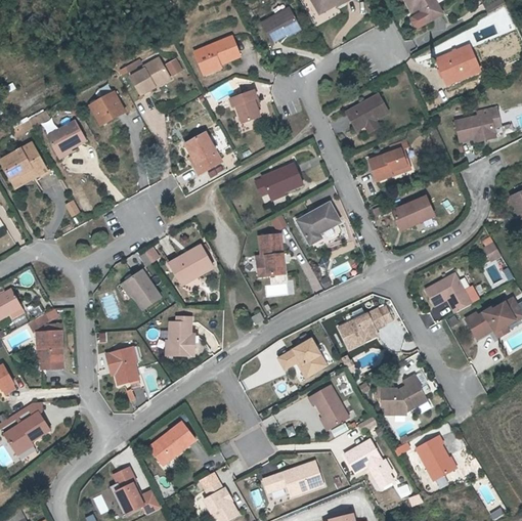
[(339,2),(341,6),(341,7),(354,0),(315,0),(321,11),(339,2)]
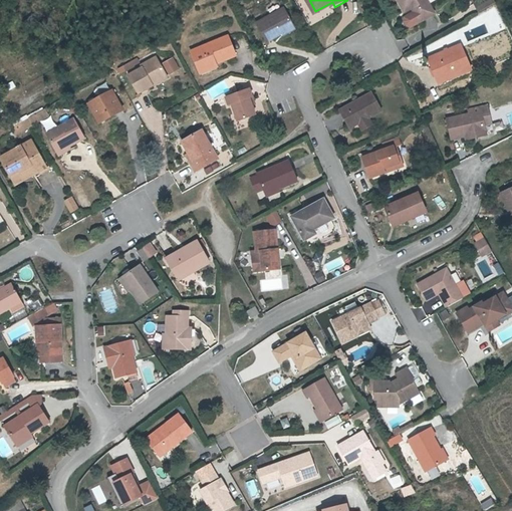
[(402,0),(409,12),(417,8),(424,22),(439,14),(432,0),(402,0)]
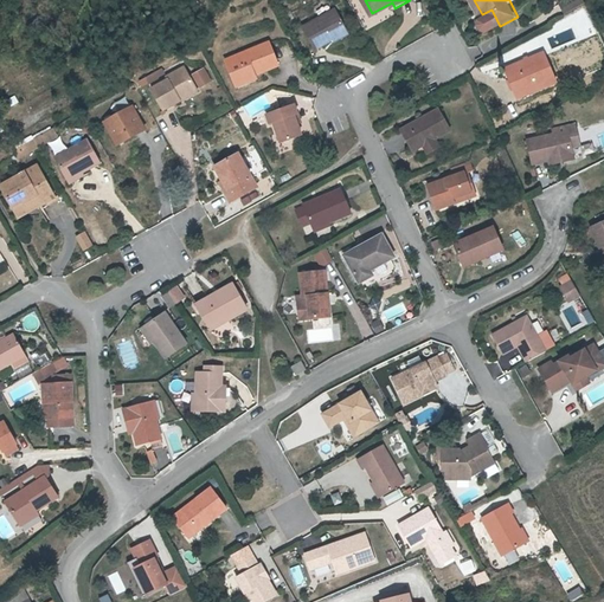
[(590,4),(588,0),(576,0),(565,6),(570,15),(590,4)]
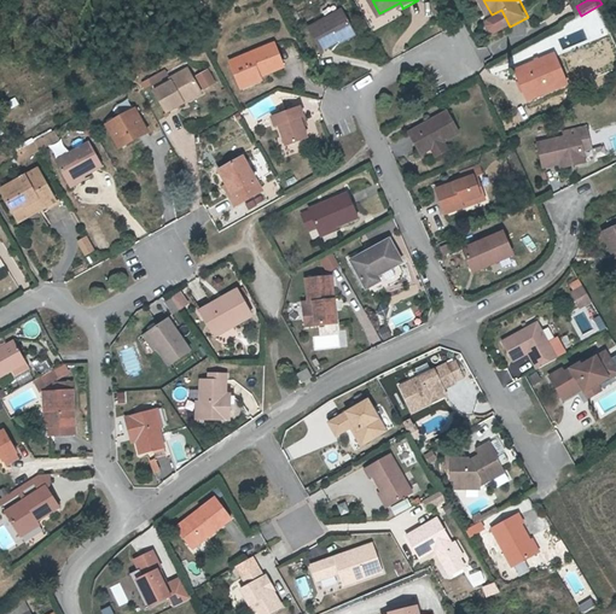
[(382,18),(402,7),(400,3),(379,13),(382,18)]
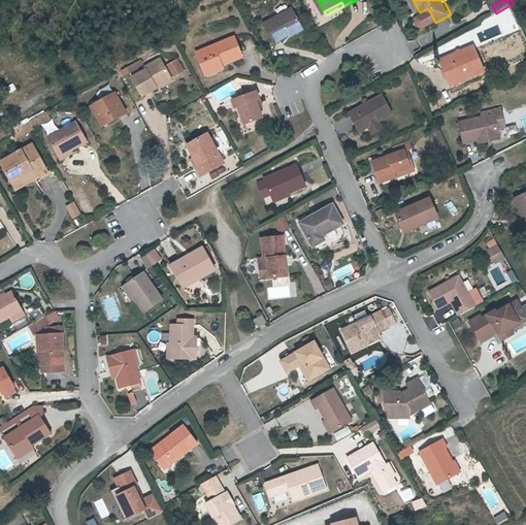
[(290,36),(305,28),(295,9),(267,24),(276,43),(290,36)]
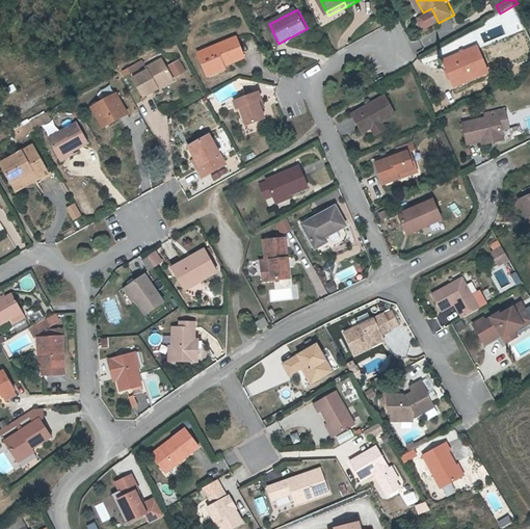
[(310,32),(308,28),(292,36),(295,41),(310,32)]
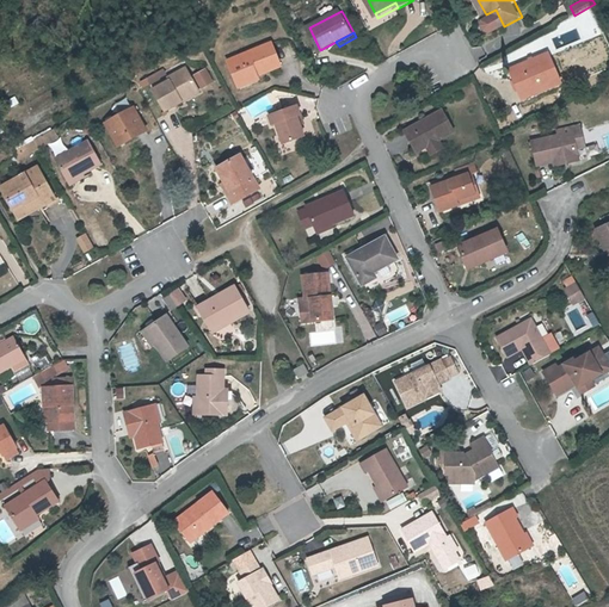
[(240,87),(260,79),(259,74),(282,66),(272,42),(248,53),(251,59),(232,66),(240,87)]
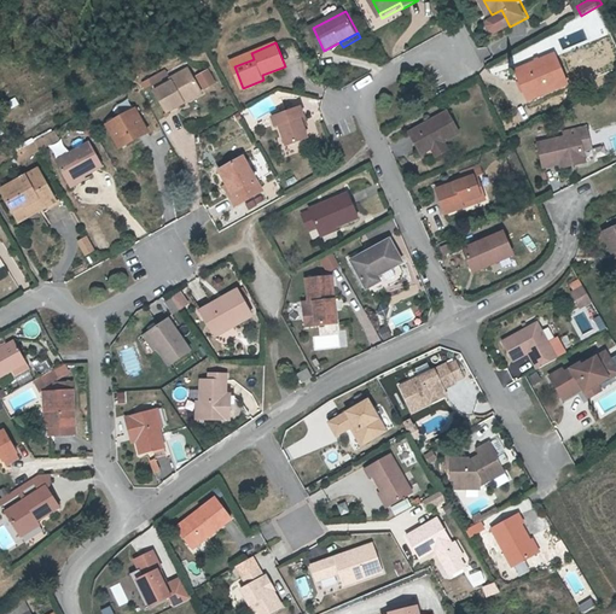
[(232,62),(234,66),(254,59),(251,53),(232,62)]
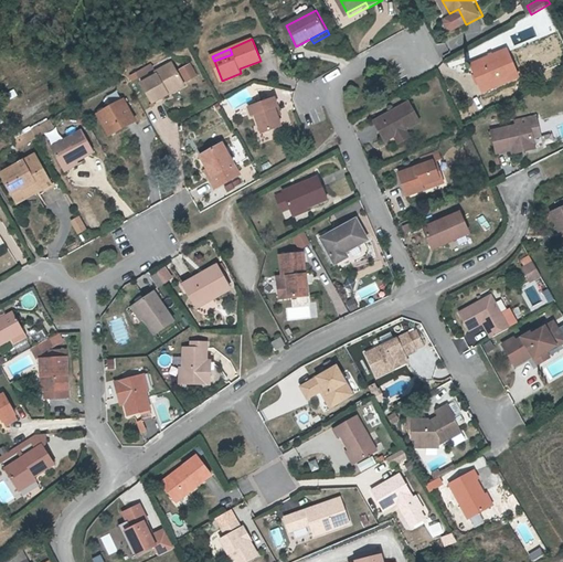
[(501,76),(503,84),(520,78),(510,51),(474,63),(480,83),(501,76)]
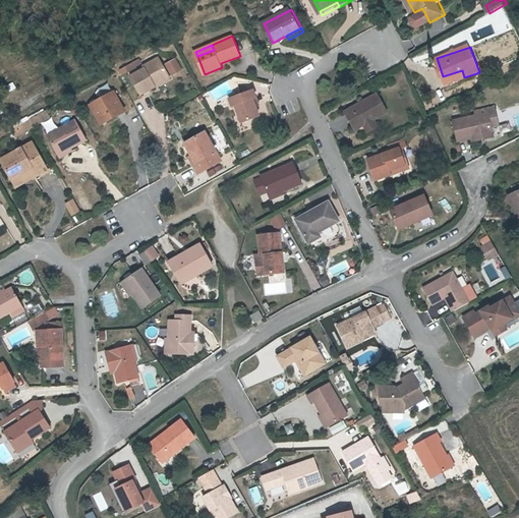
[(155,82),(169,74),(160,56),(145,64),(146,67),(131,74),(141,94),(156,85),(155,82)]
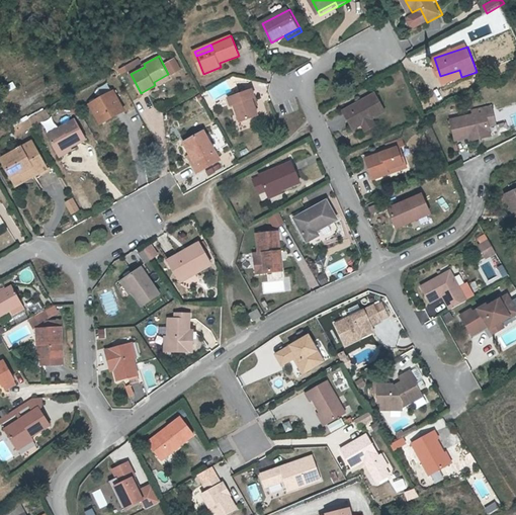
[(223,71),(221,67),(203,74),(204,77),(223,71)]
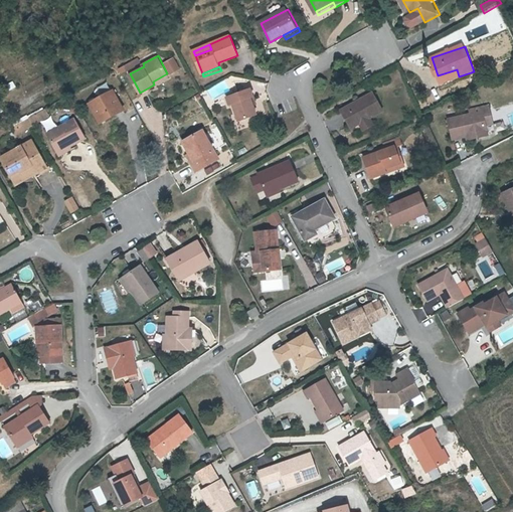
[(457,69),(438,75),(441,83),(459,76),(457,69)]
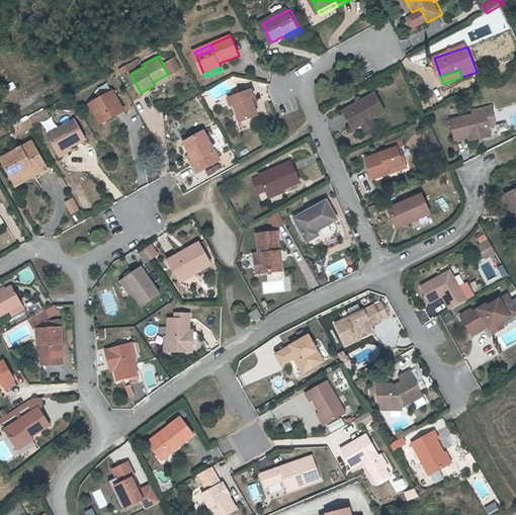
[(170,77),(168,74),(154,82),(155,85),(170,77)]
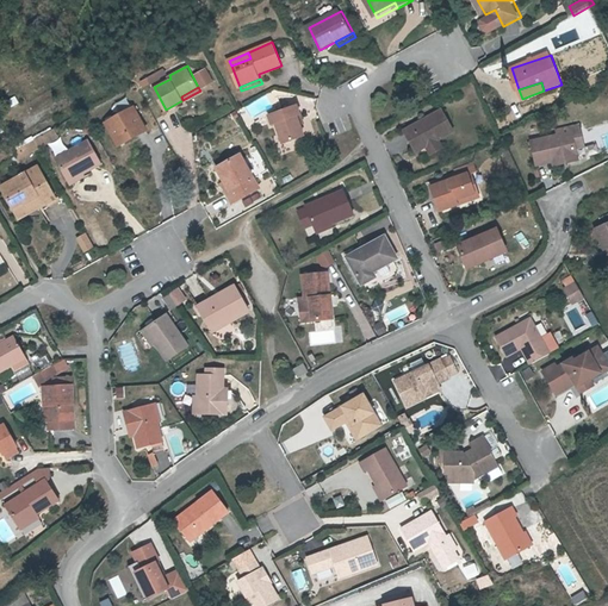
[(273,125),(278,123),(285,144),(305,137),(298,117),(302,116),(299,106),(271,116),(273,125)]
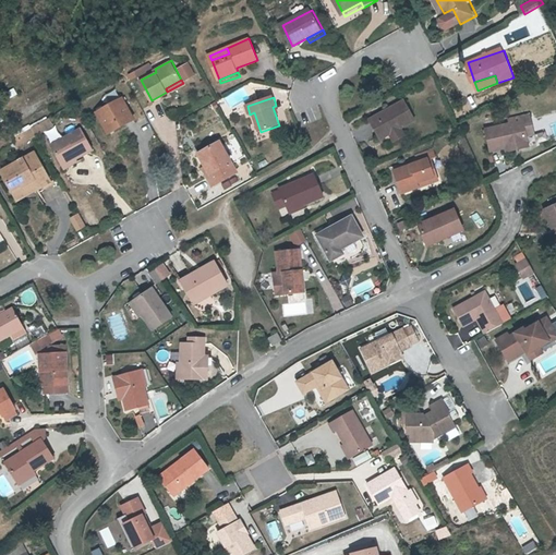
[(402,98),(366,118),(379,139),(413,119),(402,98)]
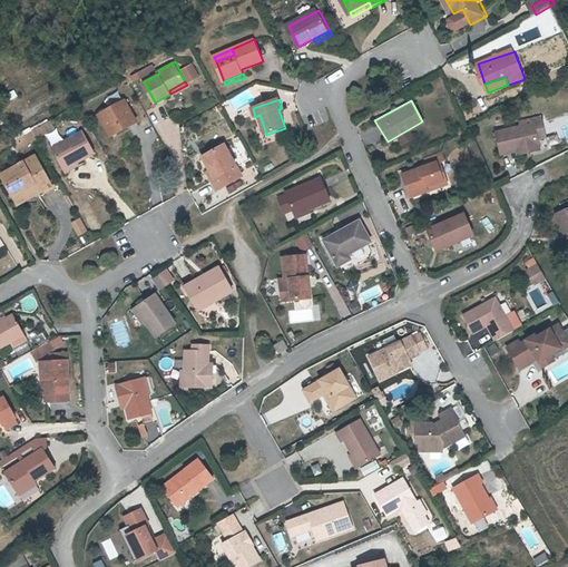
[(129,106),(103,120),(115,144),(142,129),(129,106)]
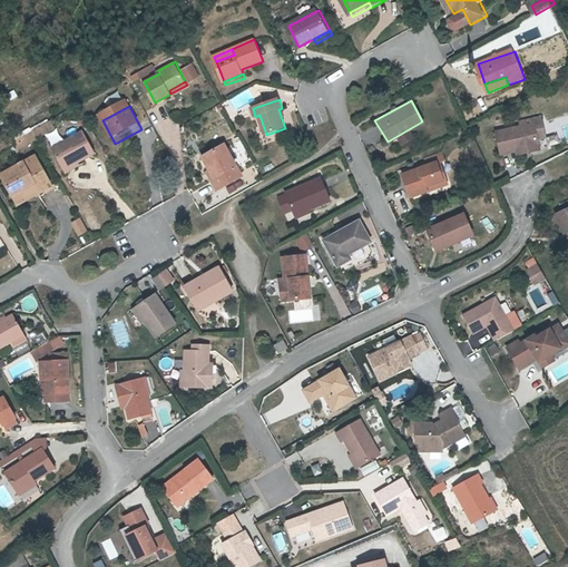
[(535,120),(536,125),(538,125),(541,140),(550,139),(546,118),(535,120)]
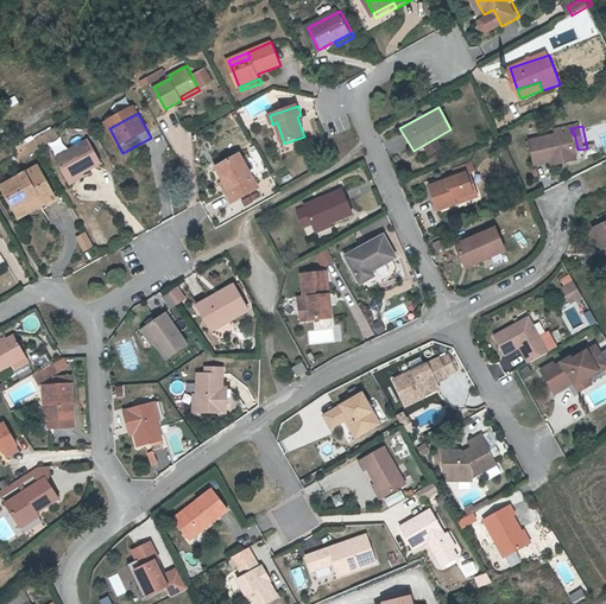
[(498,135),(500,141),(500,144),(513,138),(510,131),(498,135)]
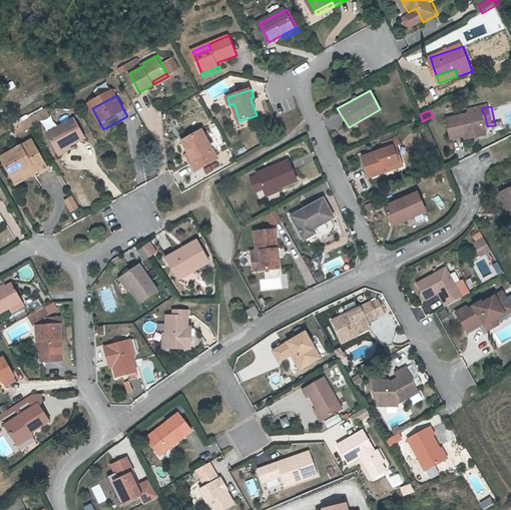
[(476,134),(477,138),(489,135),(487,126),(484,112),(482,112),(449,120),(453,139),(466,136),(476,134)]
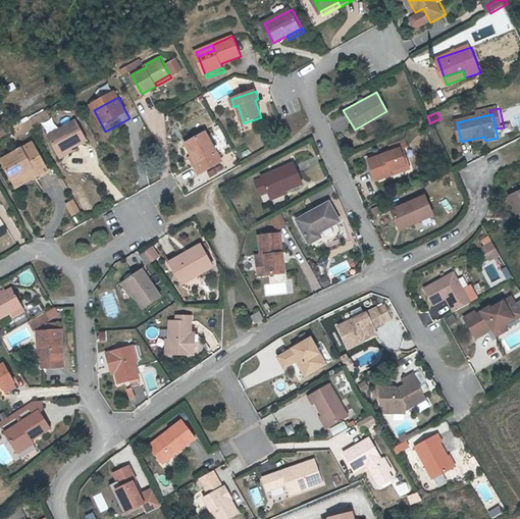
[(58,151),(74,143),(87,136),(75,116),(47,132),(58,151)]
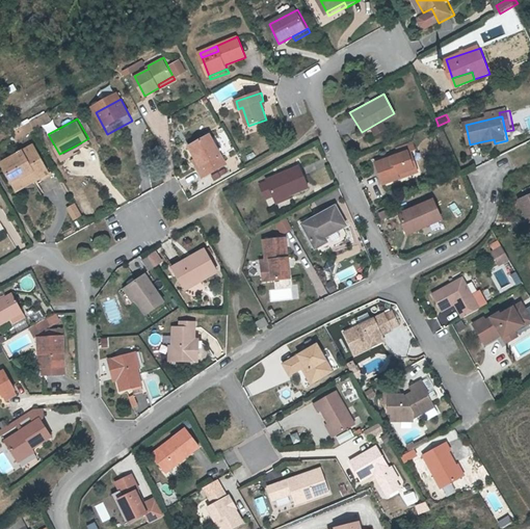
[(429,128),(438,124),(435,118),(434,118),(427,122),(429,128)]
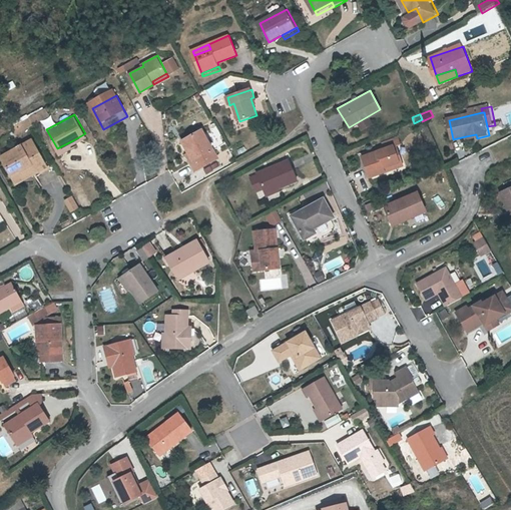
[(193,159),(189,161),(195,171),(218,158),(202,129),(183,139),(189,151),(193,159)]
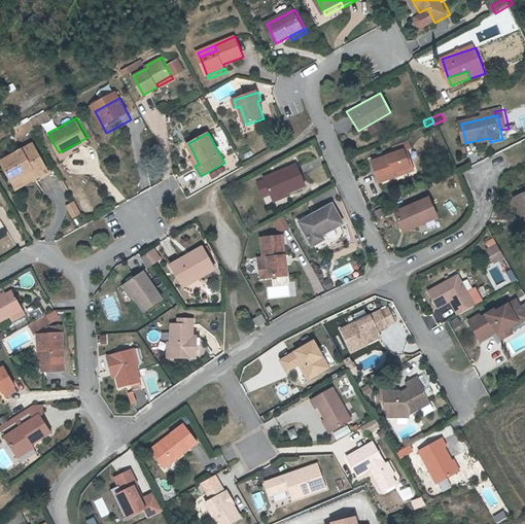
[(396,173),(415,167),(410,149),(414,148),(411,140),(395,145),(396,148),(398,153),(391,155),(374,162),(382,183),(398,178),(396,173)]
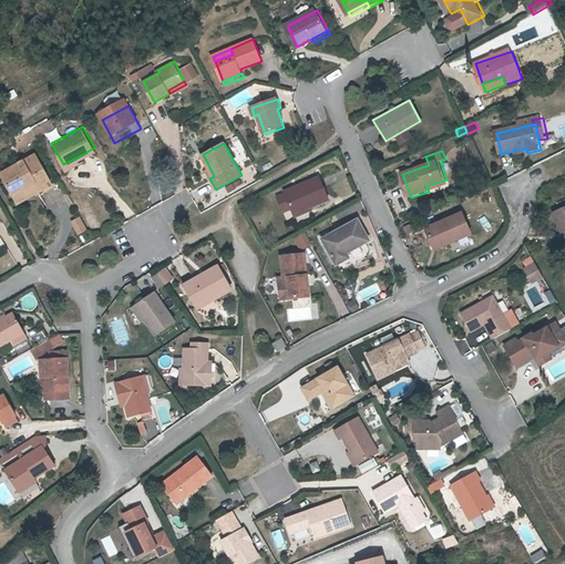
[(83,159),(81,155),(63,164),(65,170),(83,159)]
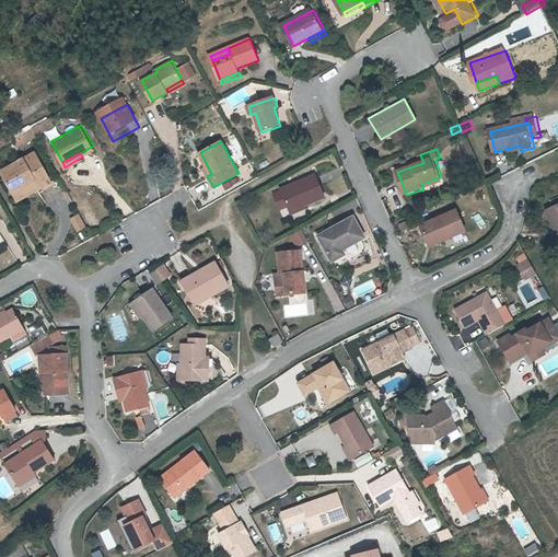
[(36,184),(42,185),(50,180),(38,158),(26,154),(4,166),(11,177),(9,178),(8,182),(14,192),(24,186),(31,187),(36,184)]
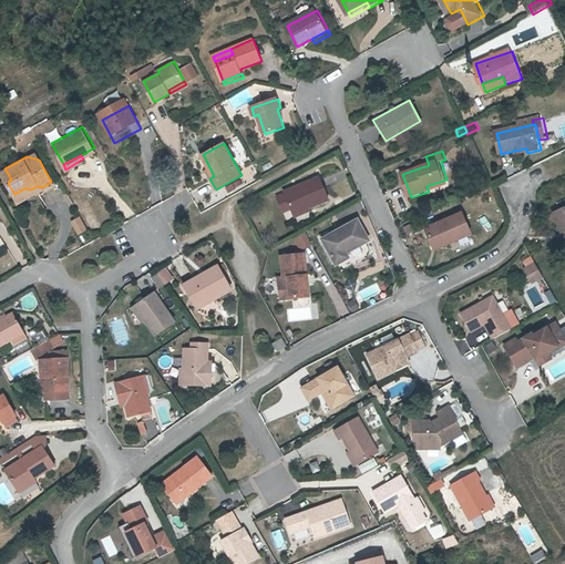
[(1,171),(8,184),(9,181),(11,180),(4,168),(1,171)]
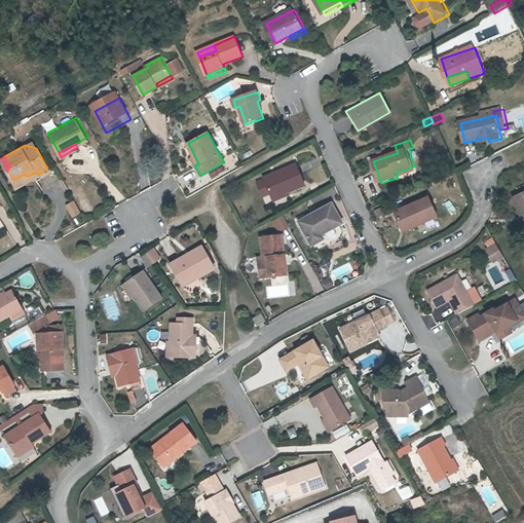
[(271,193),(273,198),(287,193),(306,186),(298,165),(265,179),(265,180),(267,184),(271,193)]
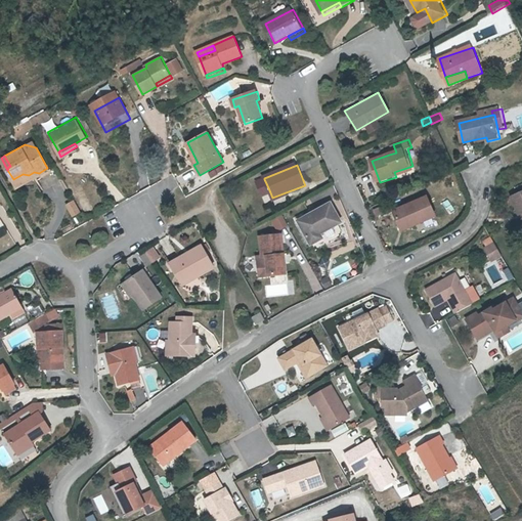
[(394,172),(396,177),(415,170),(412,166),(394,172)]
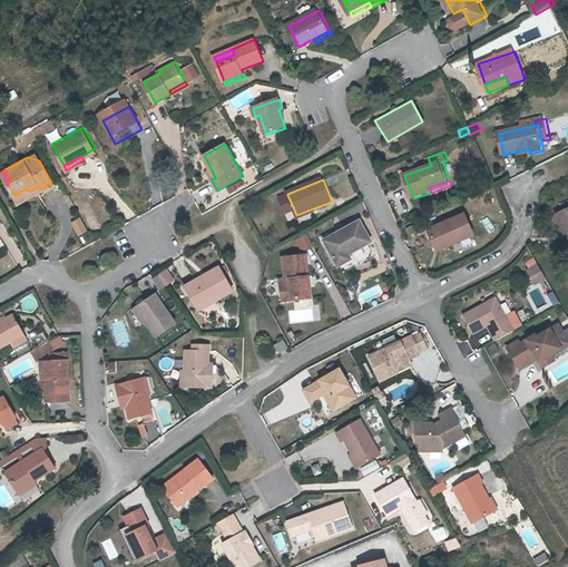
[(54,182),(51,183),(42,188),(45,192),(56,185),(54,182)]
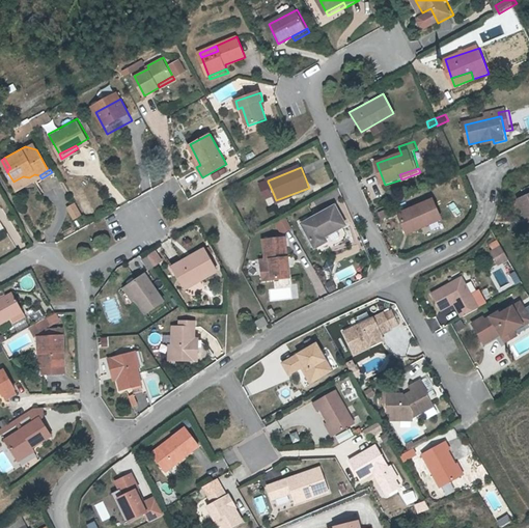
[(17,188),(39,175),(34,174),(29,177),(23,176),(14,182),(17,188)]
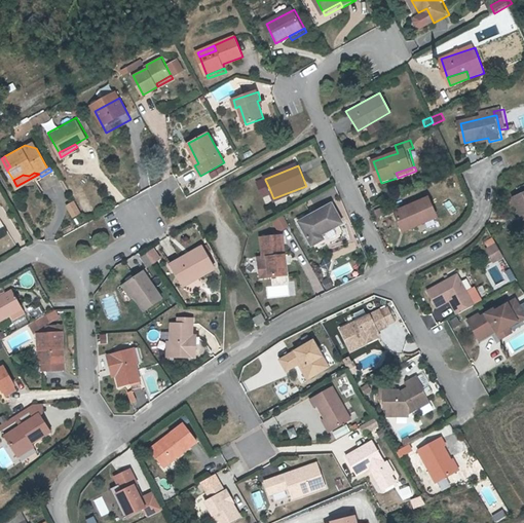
[(267,184),(265,180),(259,183),(264,196),(271,193),(267,184)]
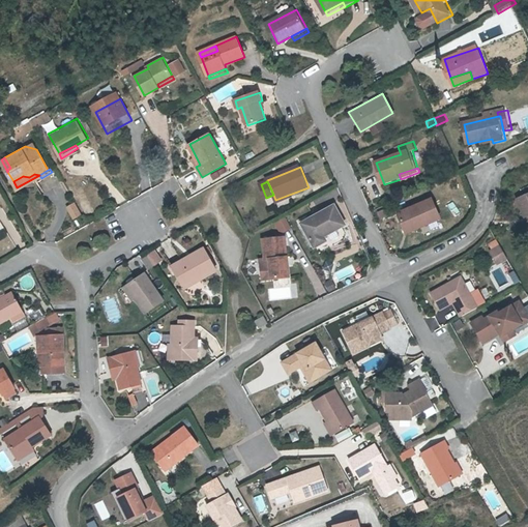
[(527,210),(527,189),(517,196),(521,204),(524,213),(527,210)]
